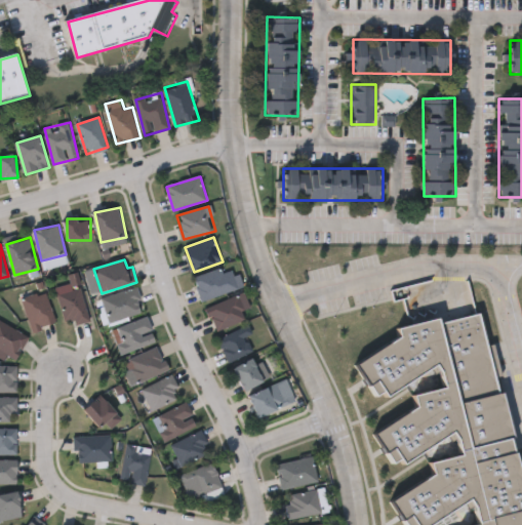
[(196,276),(237,266),(242,289),(202,299),(196,276)]
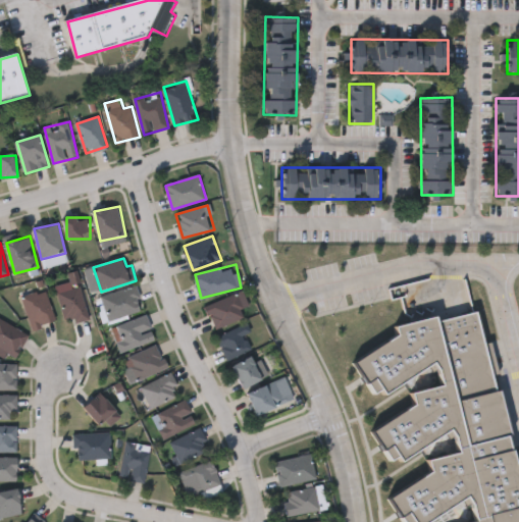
[(83,285),(90,317),(65,322),(57,286),(71,283),(72,288),(83,285)]
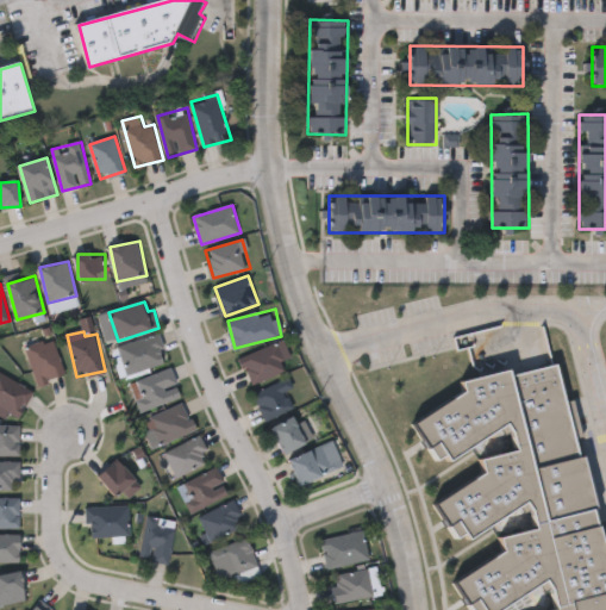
[(127,374),(120,346),(161,335),(169,363),(127,374)]
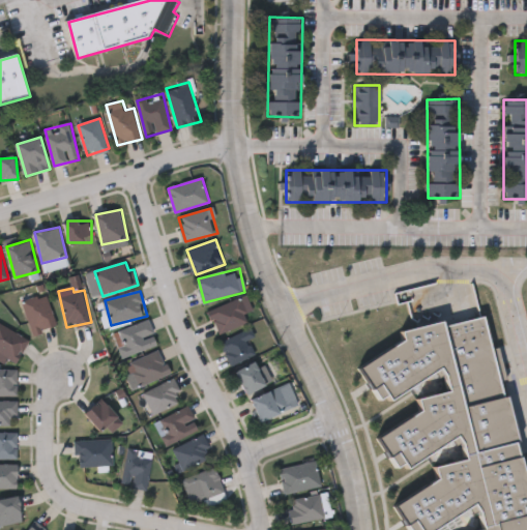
[(32,332),(25,300),(49,295),(57,327),(32,332)]
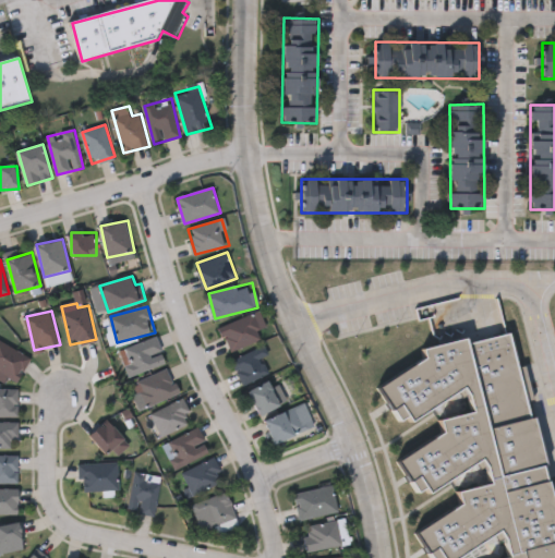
[(263,340),(230,352),(220,326),(262,311),(267,327),(260,330),(263,340)]
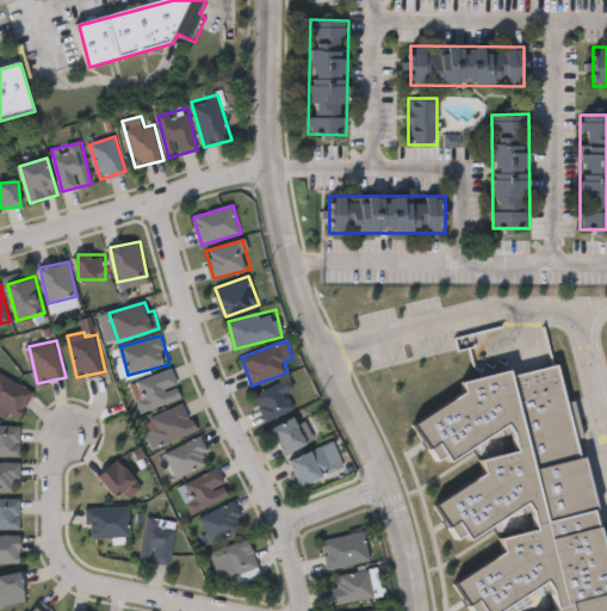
[(558,362),(606,554),(606,610),(553,610),(559,610),(551,578),(499,610),(474,610),(456,582),(505,550),(502,538),(539,529),(531,500),(470,539),(466,534),(458,538),(435,504),(484,473),(481,458),(519,449),(511,419),(509,419),(451,457),(447,452),(439,457),(416,423),(465,392),(463,382),(509,370),(511,374),(558,362)]
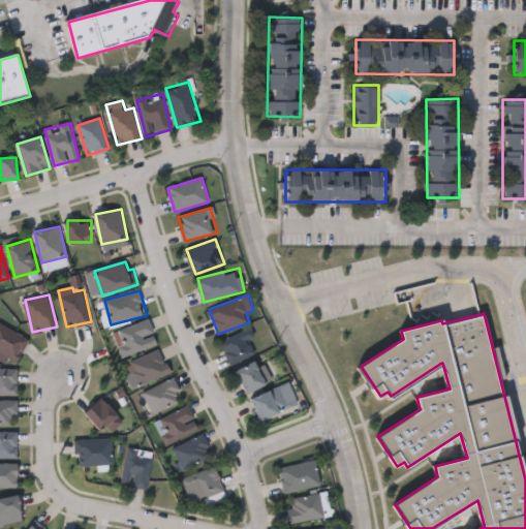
[(115,332),(150,319),(158,344),(123,356),(115,332)]
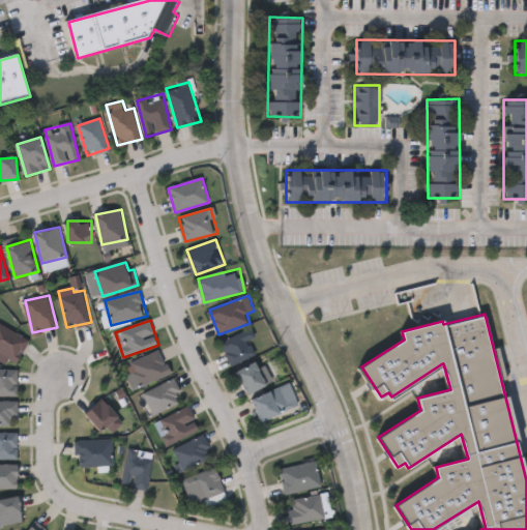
[(18,362),(0,352),(0,323),(30,339),(18,362)]
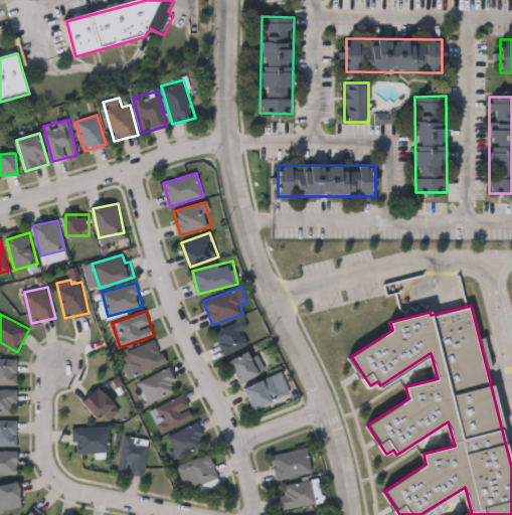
[(242,331),(249,344),(226,356),(214,333),(243,318),(248,327),(242,331)]
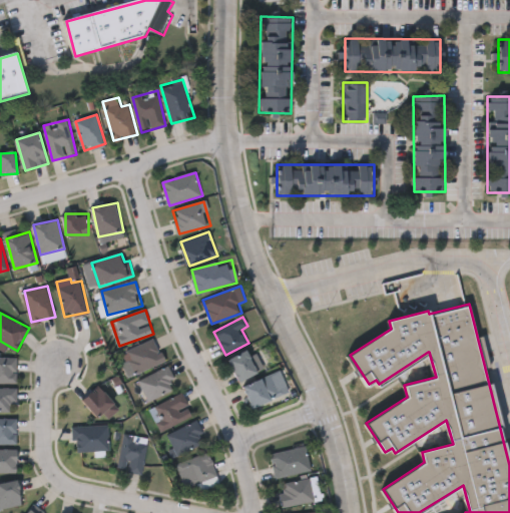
[(125,352),(155,339),(165,362),(135,375),(125,352)]
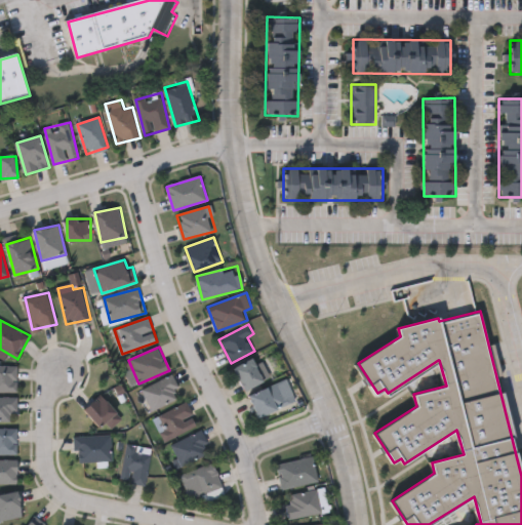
[(234,369),(252,359),(266,380),(247,392),(234,369)]
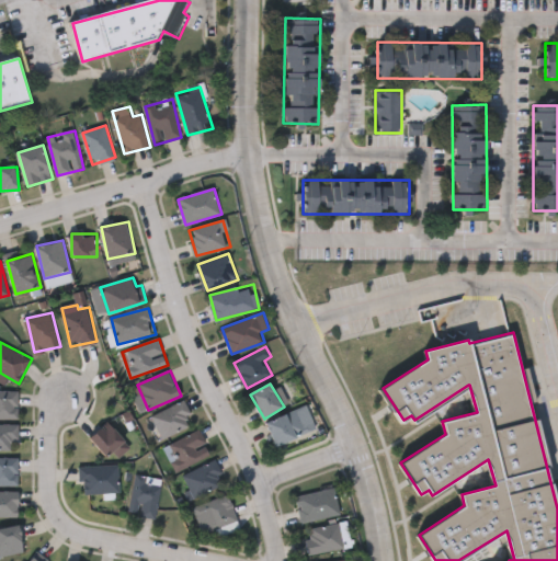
[(0,391),(20,391),(20,419),(0,419),(0,391)]
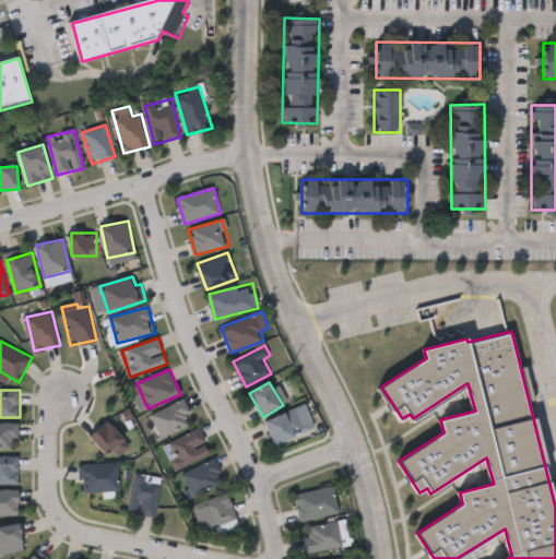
[(194,426),(158,435),(153,411),(188,402),(194,426)]
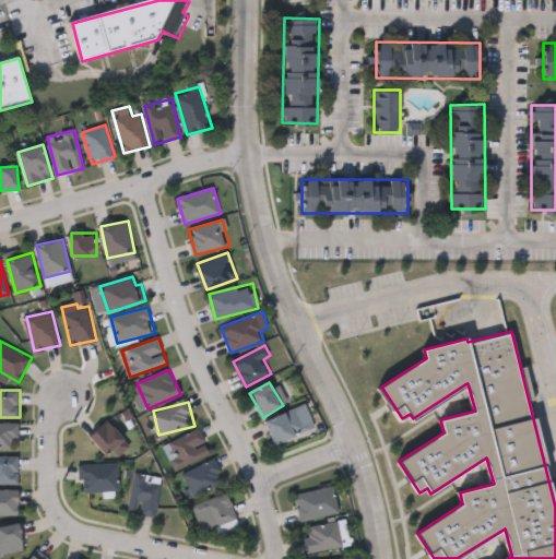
[(312,430),(275,444),(267,420),(304,407),(312,430)]
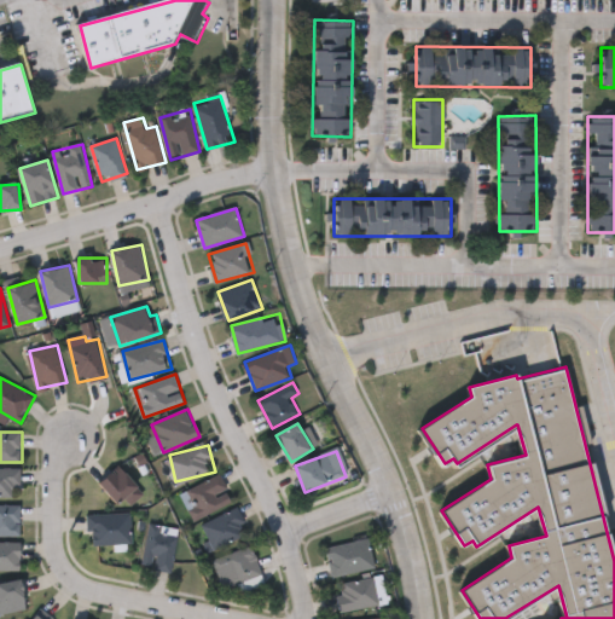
[(0,497),(0,469),(22,469),(22,486),(16,486),(16,497),(0,497)]
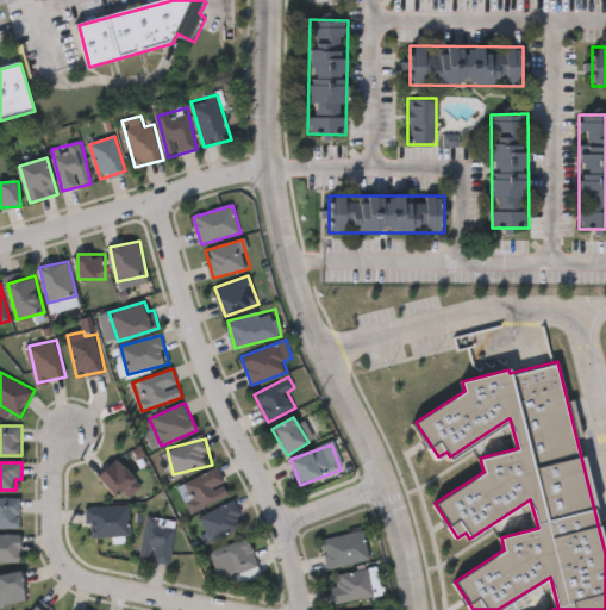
[(180,486),(218,467),(231,493),(193,512),(180,486)]
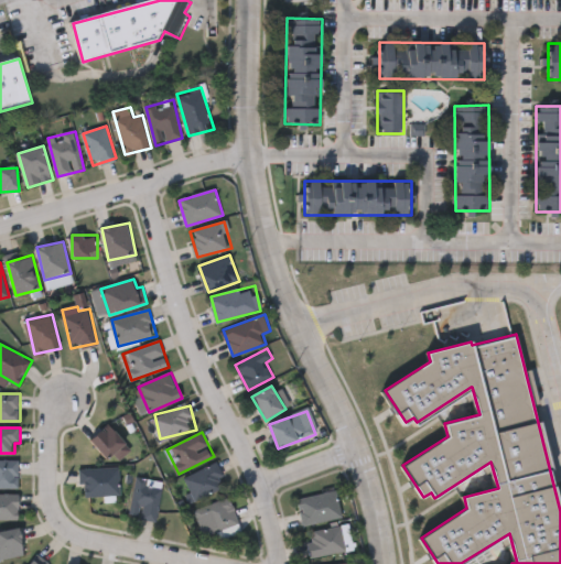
[(0,488),(0,461),(20,461),(20,488),(0,488)]
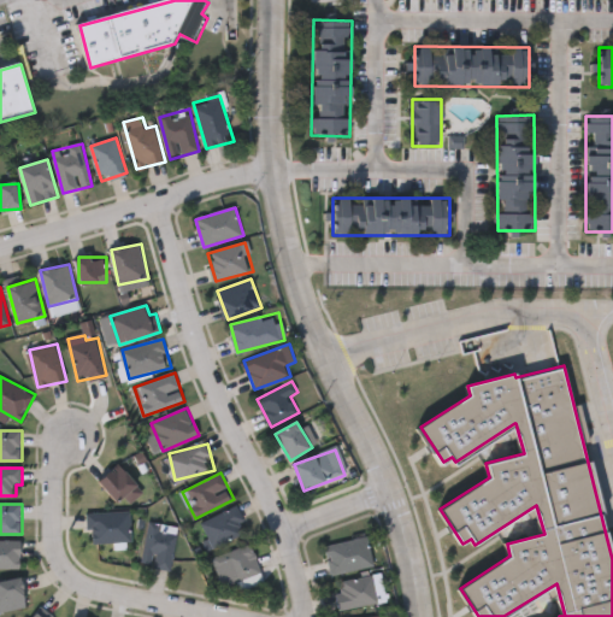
[(247,533),(213,548),(202,523),(236,509),(247,533)]
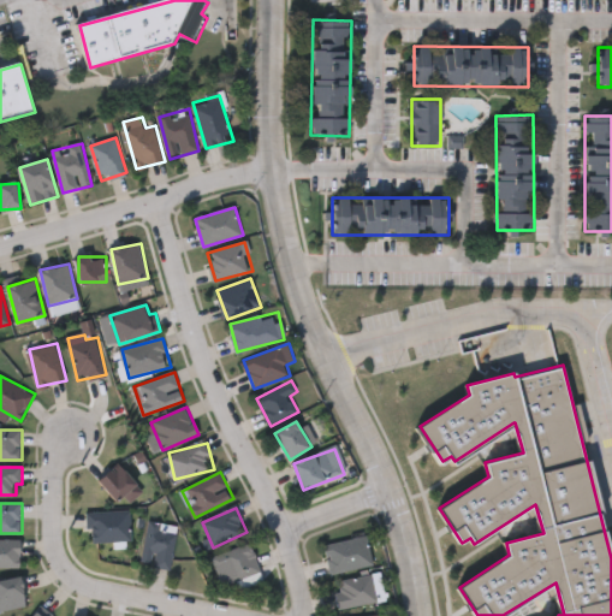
[(131,542),(89,542),(89,511),(131,511),(131,542)]
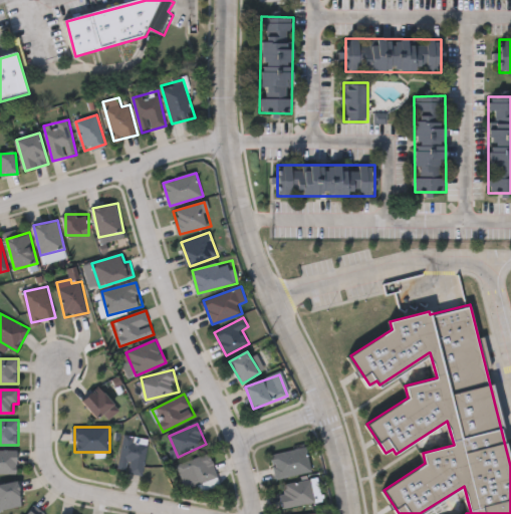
[(118,470),(125,434),(150,439),(143,475),(118,470)]
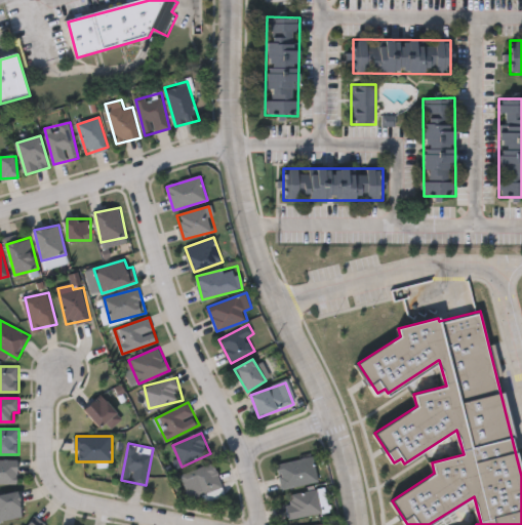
[(278,466),(313,457),(319,481),(283,490),(278,466)]
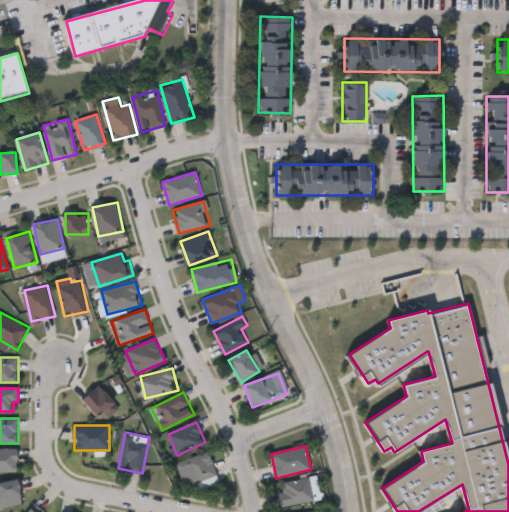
[(0,448),(18,448),(18,472),(0,472),(0,448)]
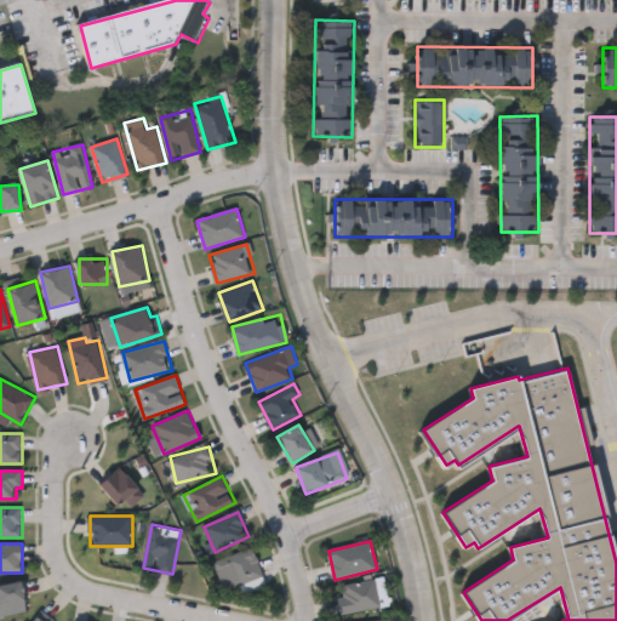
[(255,547),(264,579),(226,592),(215,560),(255,547)]
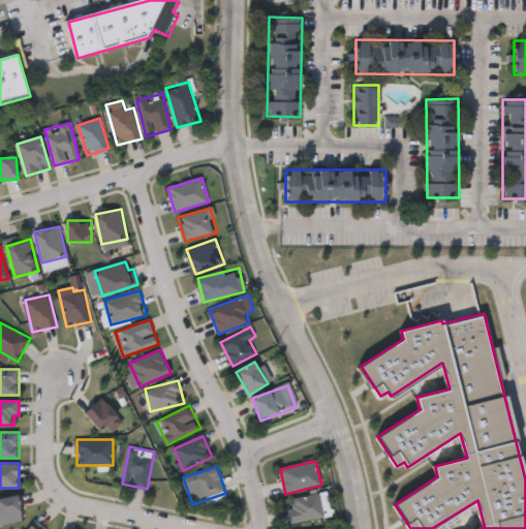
[(26,518),(0,527),(0,499),(17,494),(26,518)]
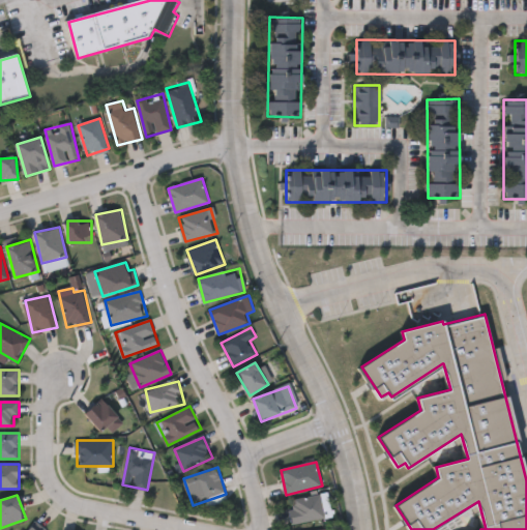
[(291,499),(326,495),(329,519),(294,523),(291,499)]
